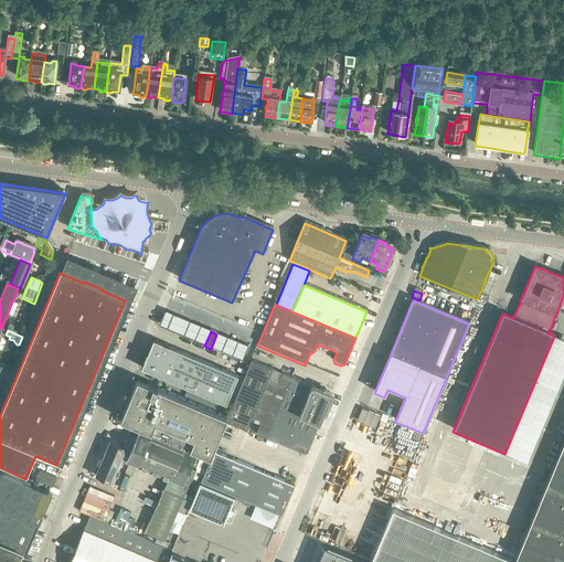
[(152,341),(140,370),(225,405),(237,377),(152,341)]
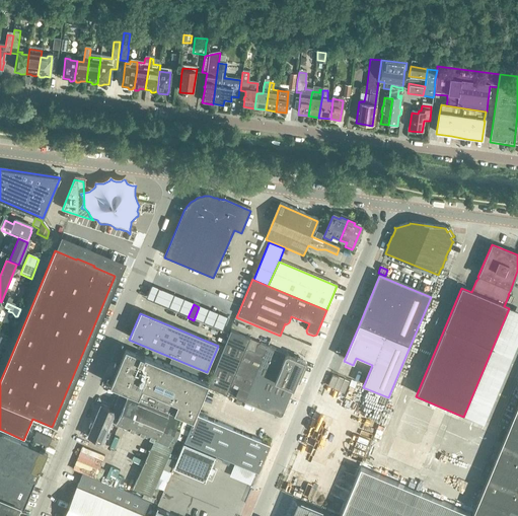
[(245,349),(248,342),(249,341),(230,333),(218,360),(237,368),(245,349)]
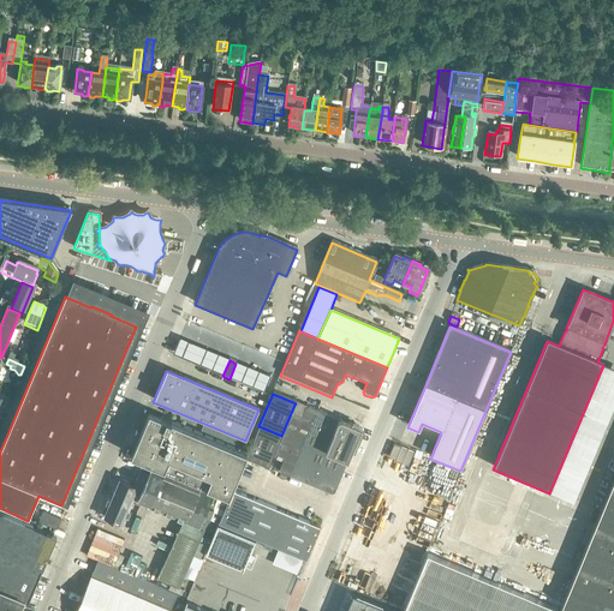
[(291,413),(281,436),(303,445),(317,412),(308,408),(305,409),(302,418),(291,413)]
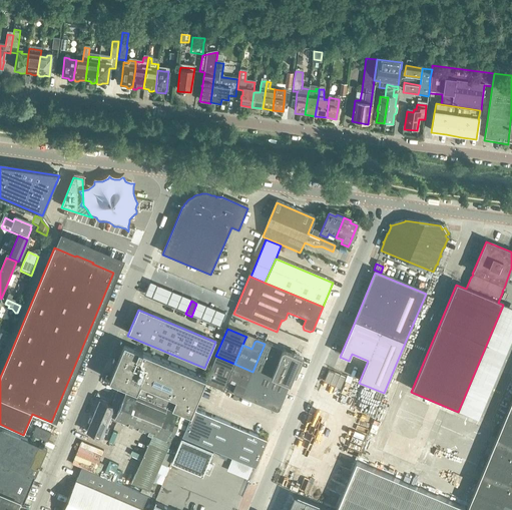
[(265,344),(252,372),(271,379),(282,353),(273,350),(272,347),(265,344)]
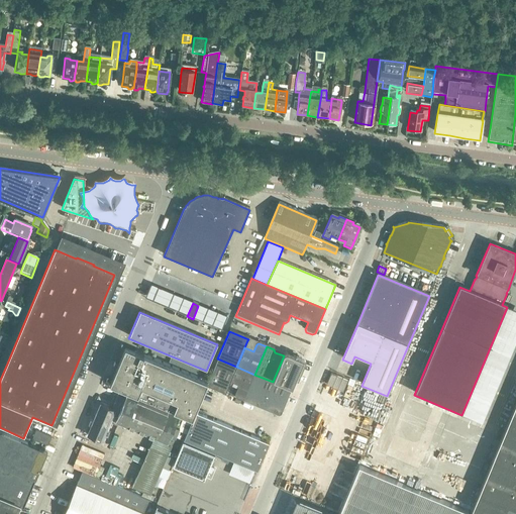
[(207,383),(124,348),(124,347),(117,366),(109,385),(192,419),(207,383)]
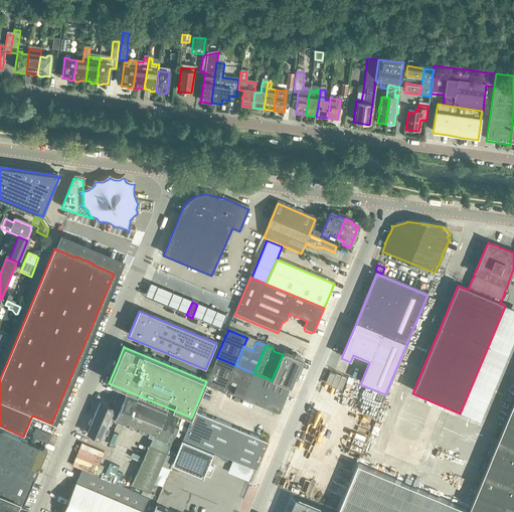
[(291,388),(294,379),(296,380),(296,379),(304,361),(304,360),(303,359),(295,355),(294,357),(285,353),(283,354),(272,380),(291,388)]
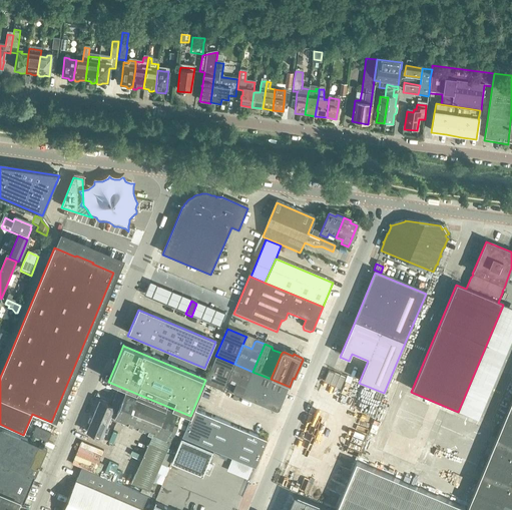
[(196,374),(200,367),(170,354),(167,362),(196,374)]
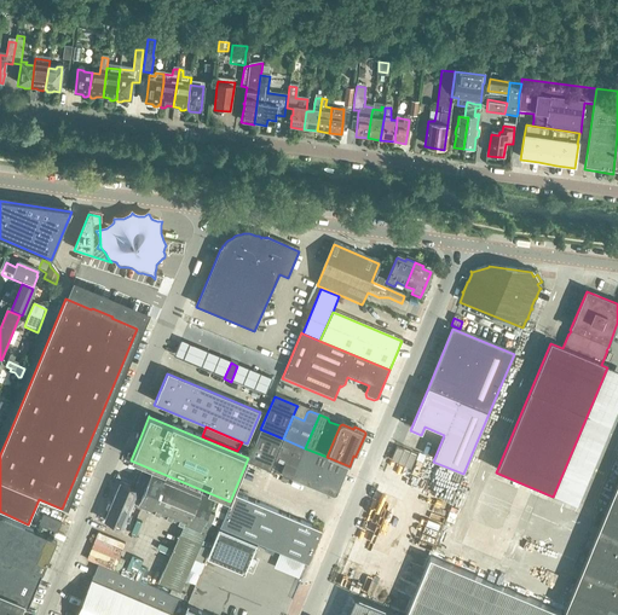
[(260,429),(247,463),(270,473),(275,462),(283,439),(260,429)]
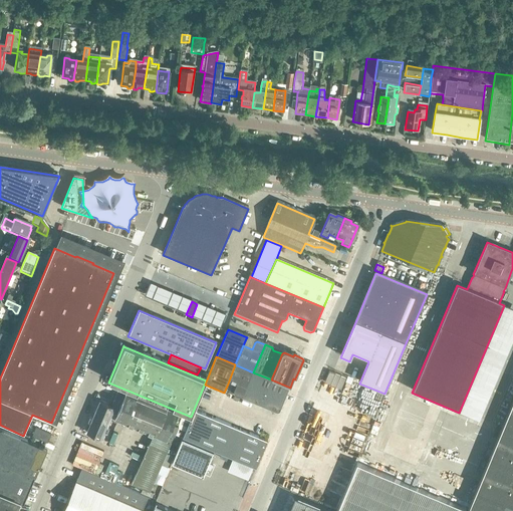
[(236,387),(233,395),(234,397),(242,400),(253,372),(235,364),(228,384),(236,387)]
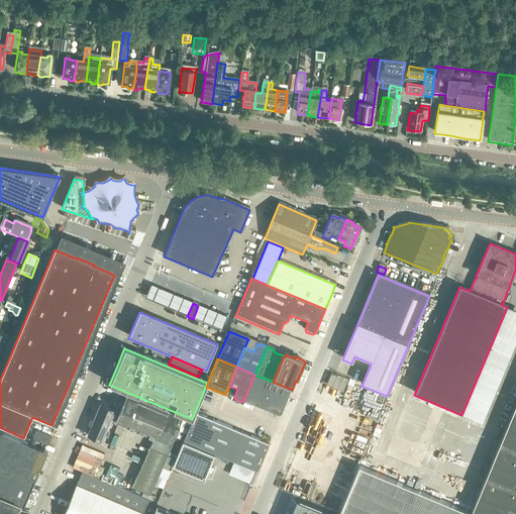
[(254,375),(243,402),(261,410),(273,382),(254,375)]
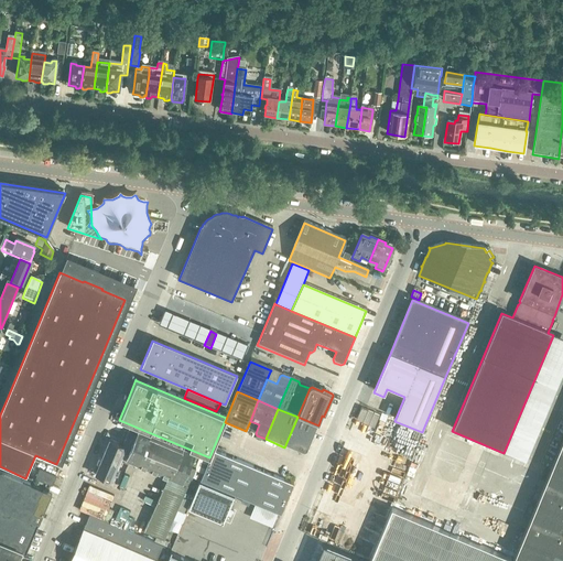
[(356,421),(356,422),(374,430),(379,418),(363,410),(360,410),(356,421)]
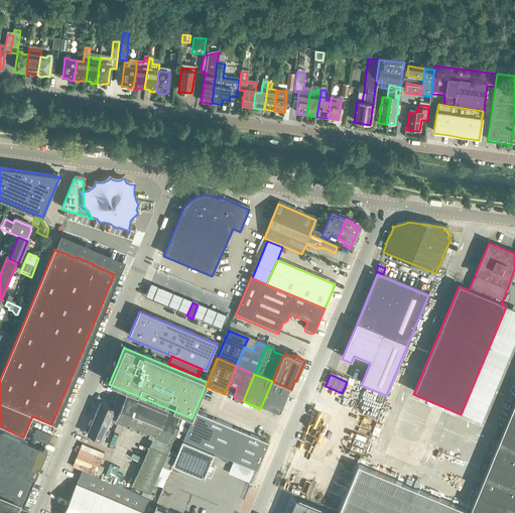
[(272,381),(260,409),(277,416),(280,415),(291,389),(272,381)]
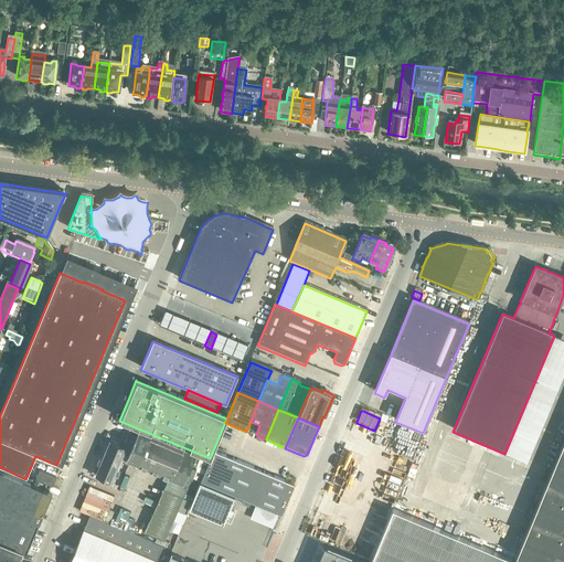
[(130,430),(128,435),(123,448),(118,463),(128,467),(129,464),(167,480),(145,534),(163,542),(195,469),(200,458),(194,456),(194,455),(139,432),(138,433),(130,430)]
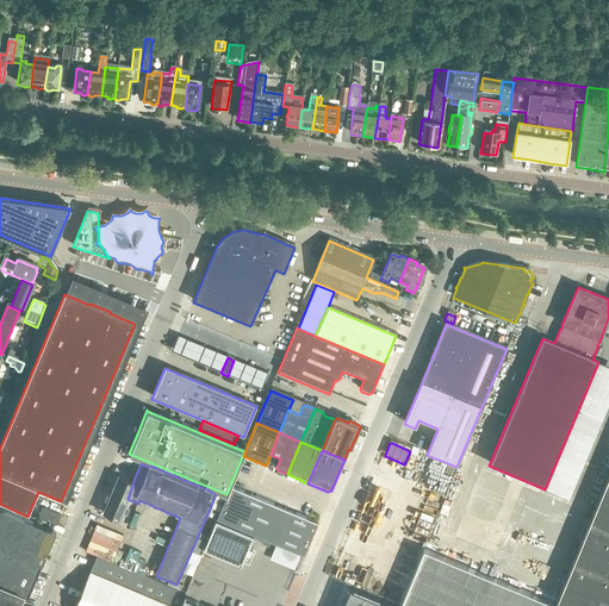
[(119,478),(111,497),(126,503),(128,499),(132,483),(119,478)]
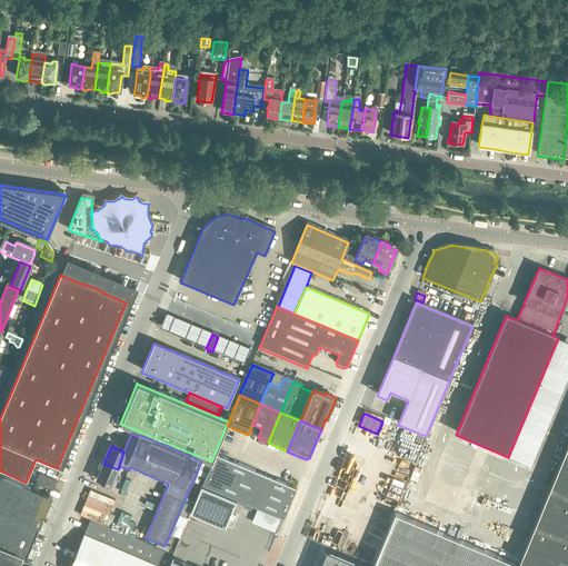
[(567,454),(565,453),(557,472),(567,476),(567,454)]
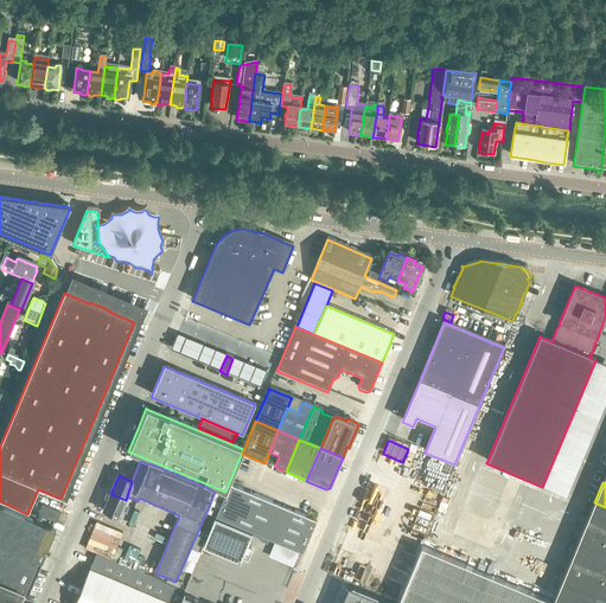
[(215,518),(301,555),(316,521),(229,486),(215,518)]
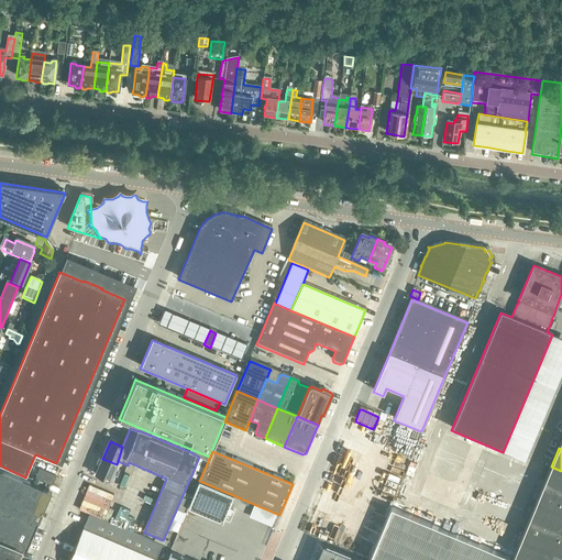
[(95,476),(105,481),(109,482),(112,475),(116,478),(119,471),(114,469),(117,464),(102,459),(95,476)]
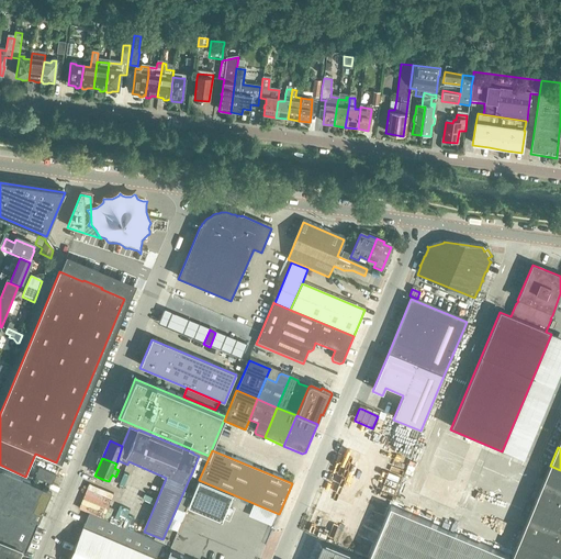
[(560,470),(550,466),(542,484),(560,491),(560,470)]
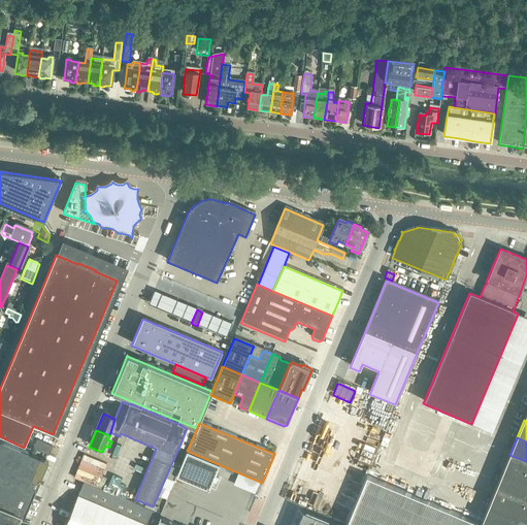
[(47,456),(52,448),(36,440),(33,450),(47,456)]
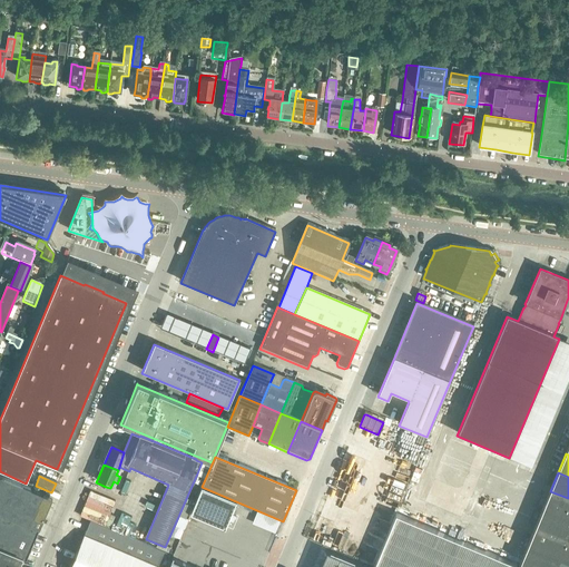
[(51,499),(25,488),(0,477),(0,512),(38,530),(51,499)]
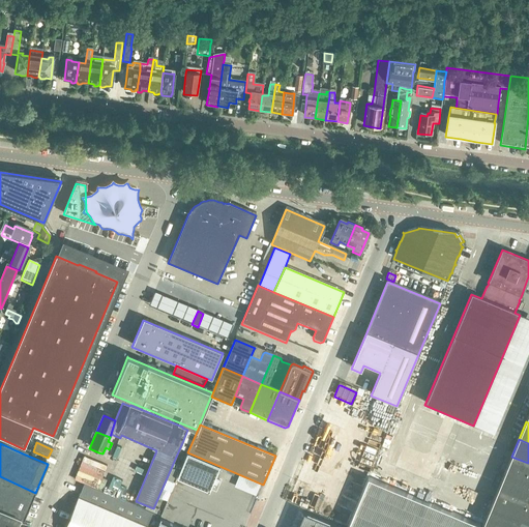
[(219,468),(187,455),(186,455),(177,479),(209,493),(218,468),(219,468)]
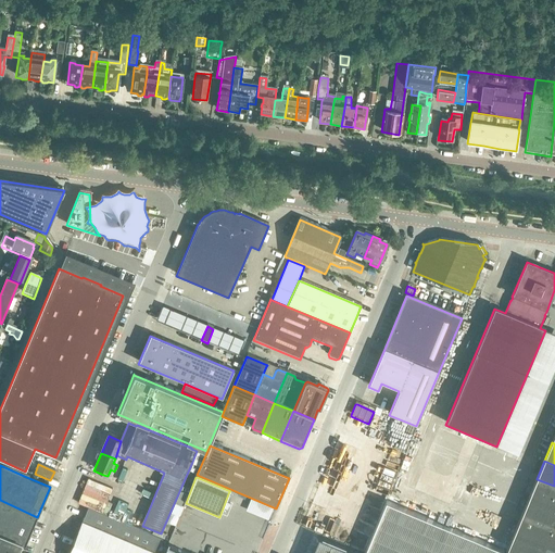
[(554,486),(537,479),(529,497),(554,507),(554,486)]
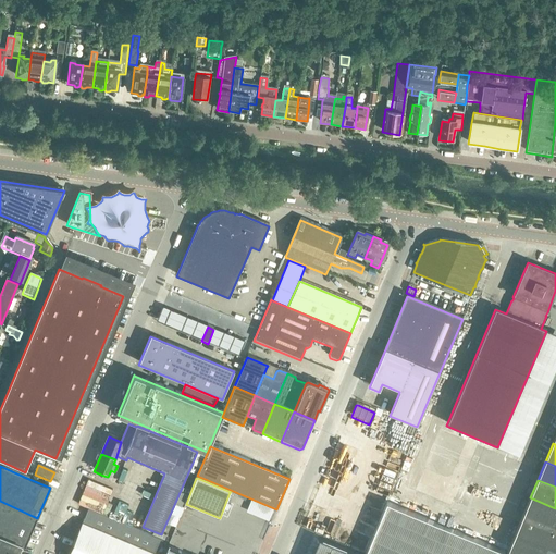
[(180,492),(165,525),(175,529),(182,512),(176,509),(177,507),(181,508),(187,495),(180,492)]
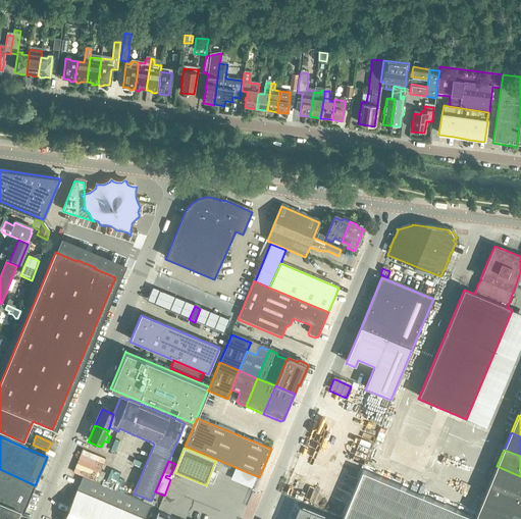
[(520,476),(497,466),(489,483),(520,497),(520,476)]
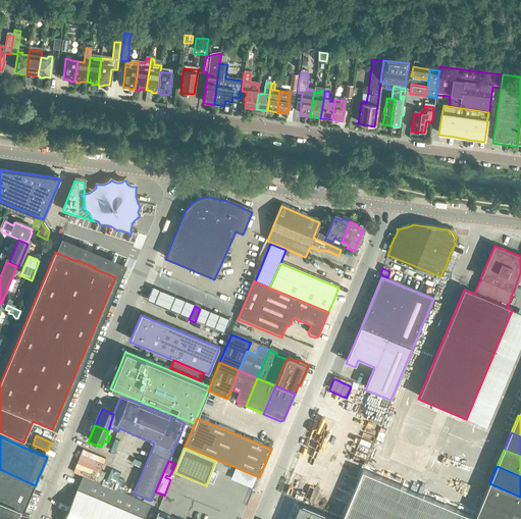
[(0,503),(7,507),(19,512),(22,514),(35,485),(0,469),(0,503)]
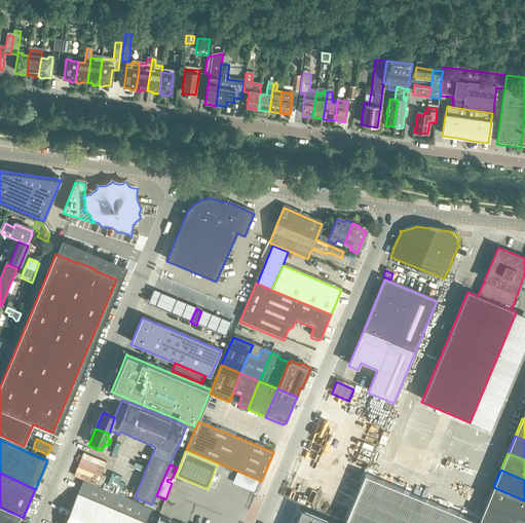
[(476,522),(365,476),(344,522),(476,522)]
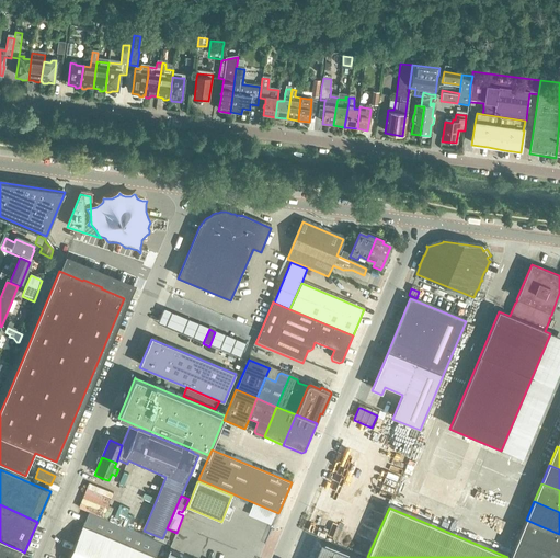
[(101,532),(100,535),(152,557),(159,557),(163,546),(88,514),(83,526),(86,527),(87,526),(101,532)]
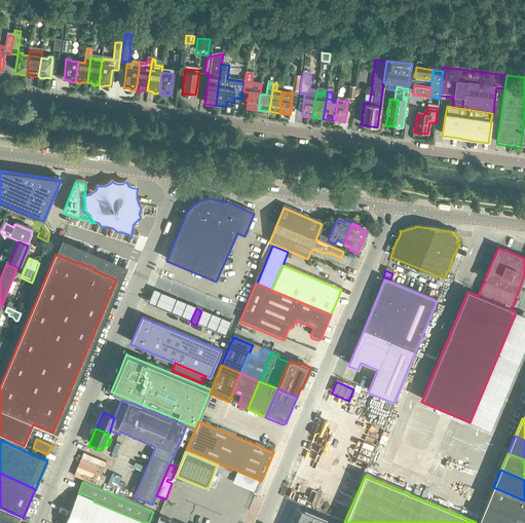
[(524,500),(493,487),(486,505),(524,520),(524,500)]
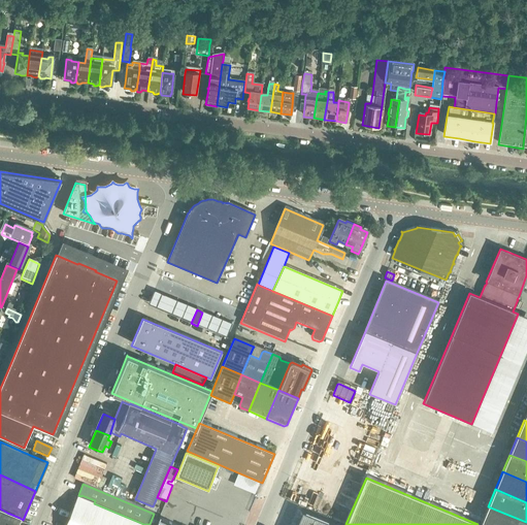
[(143,524),(94,503),(95,500),(81,495),(80,496),(78,495),(73,505),(68,518),(84,524),(97,524),(99,519),(111,524),(143,524)]
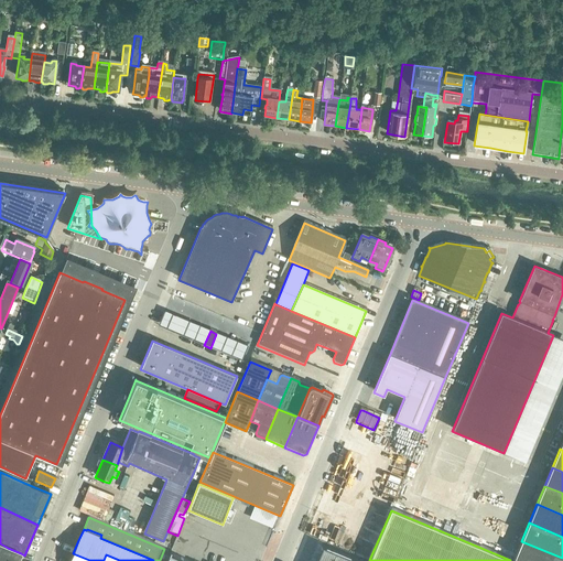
[(562,558),(521,541),(513,560),(562,560),(562,559),(562,558)]
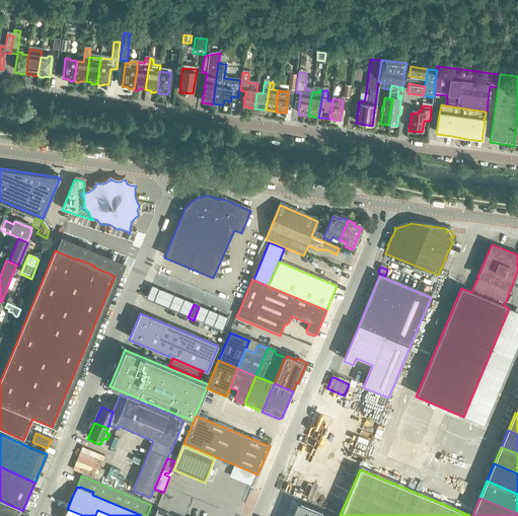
[(7,504),(0,500),(0,515),(17,515),(19,509),(7,504)]
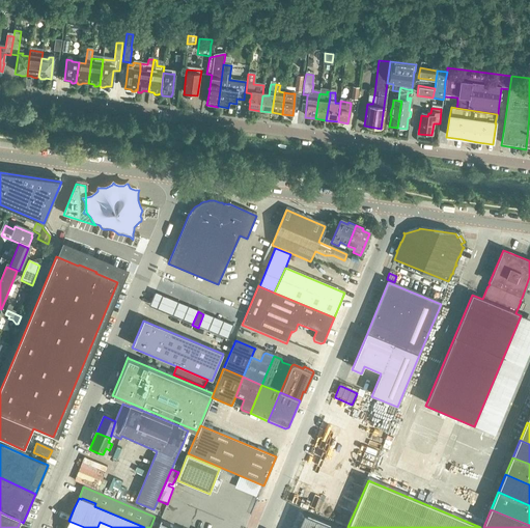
[(335,527),(304,515),(298,527),(335,527)]
